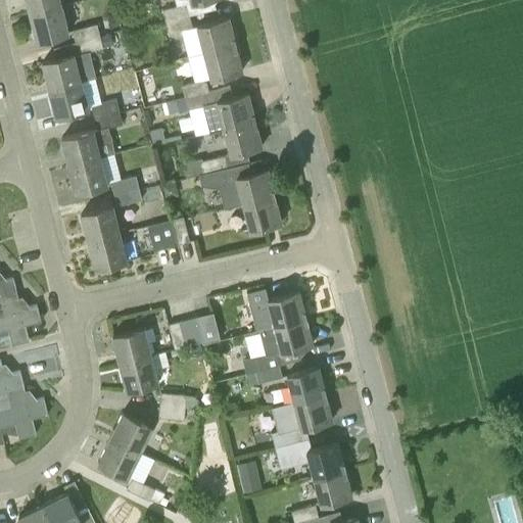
[(26,0),(30,13),(61,5),(60,0),(26,0)]
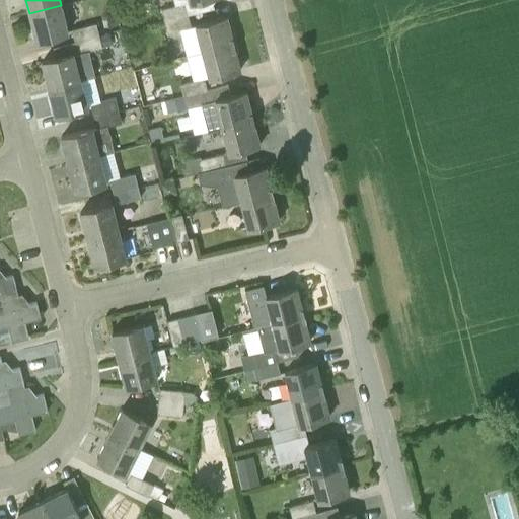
[(160,9),(163,21),(187,15),(183,3),(160,9)]
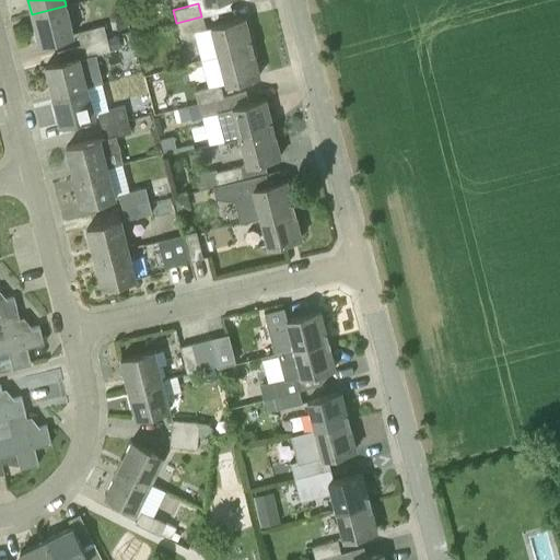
[(66,6),(32,14),(39,43),(73,34),(66,6)]
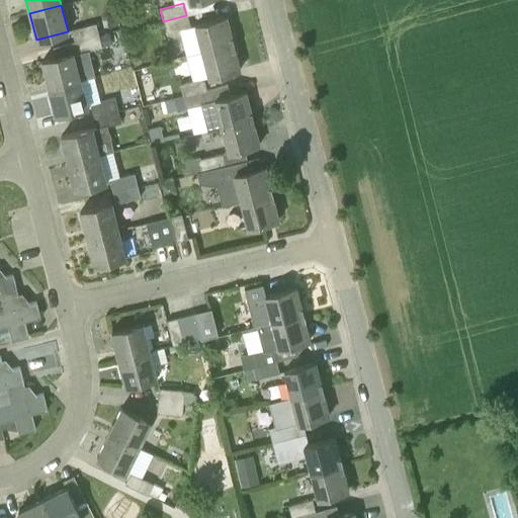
[(118,15),(122,29),(135,26),(131,11),(118,15)]
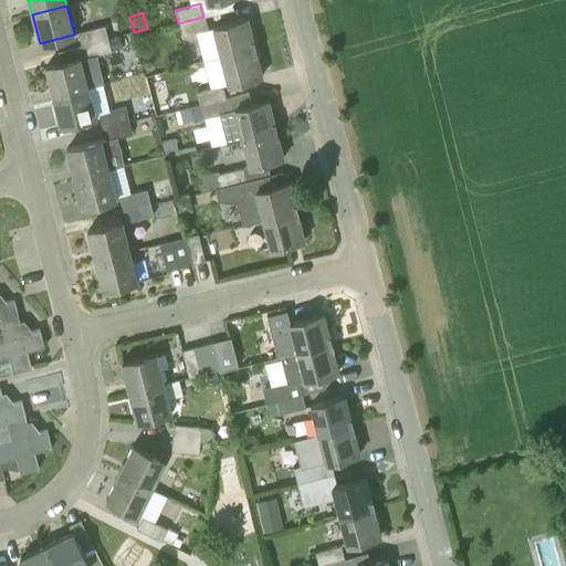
[(203,17),(178,23),(182,35),(208,29),(203,17)]
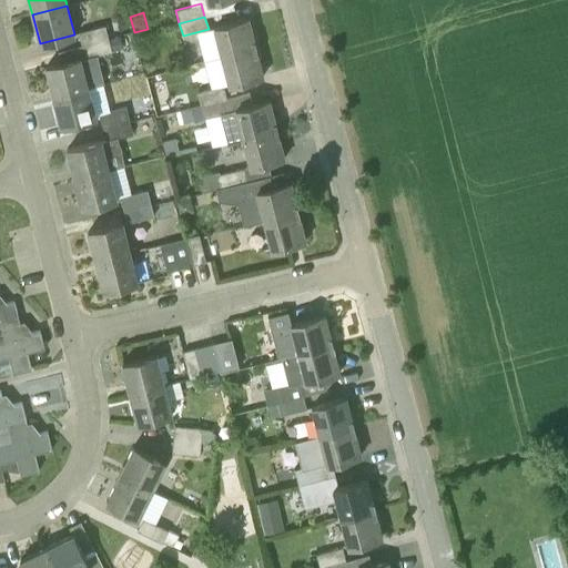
[(222,57),(256,47),(249,19),(214,28),(222,57)]
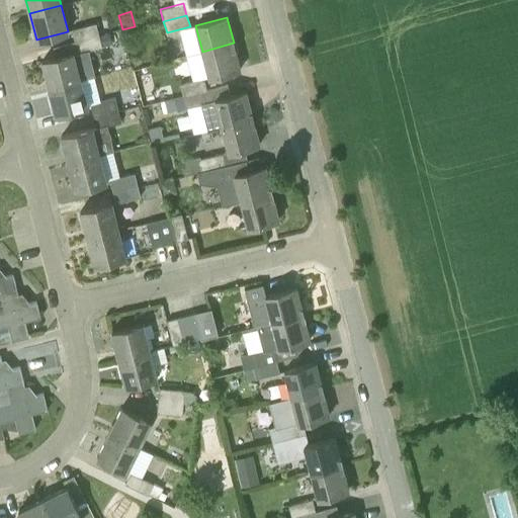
[(75,41),(99,34),(96,22),(72,29),(75,41)]
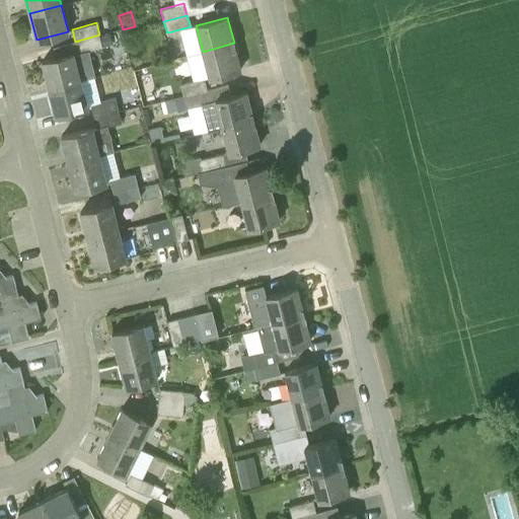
[(109,32),(99,35),(101,45),(102,47),(113,44),(109,32)]
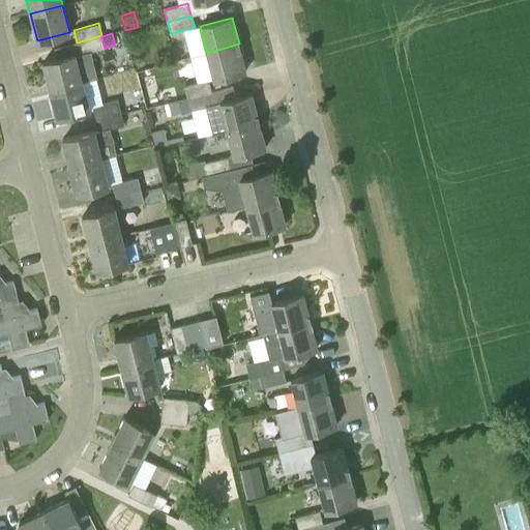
[(101,36),(101,35),(77,42),(79,53),(42,62),(50,90),(82,82),(82,81),(89,80),(83,54),(105,48),(104,46),(101,36)]
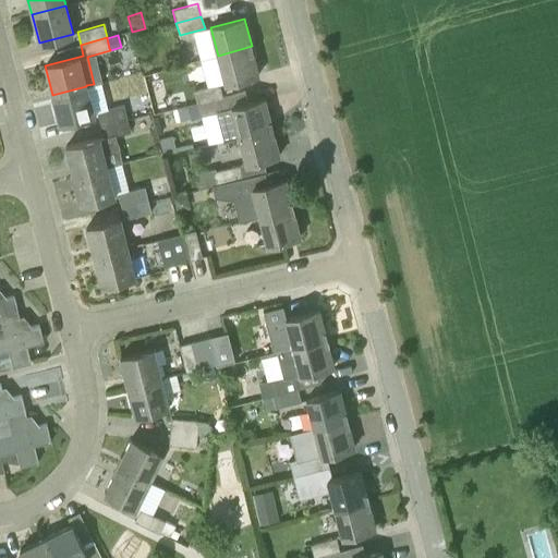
[(259,74),(252,46),(218,56),(225,83),(259,74)]
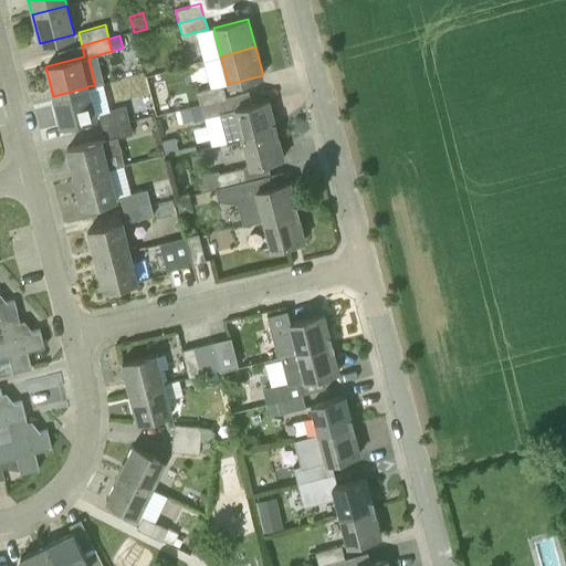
[(200,104),(226,97),(223,85),(197,92),(200,104)]
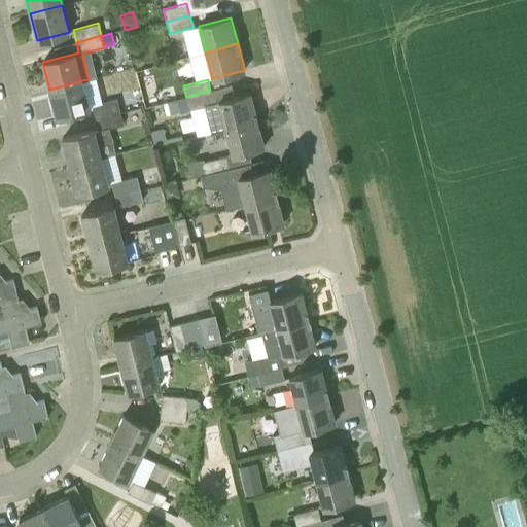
[(89,108),(81,81),(49,90),(57,116),(89,108)]
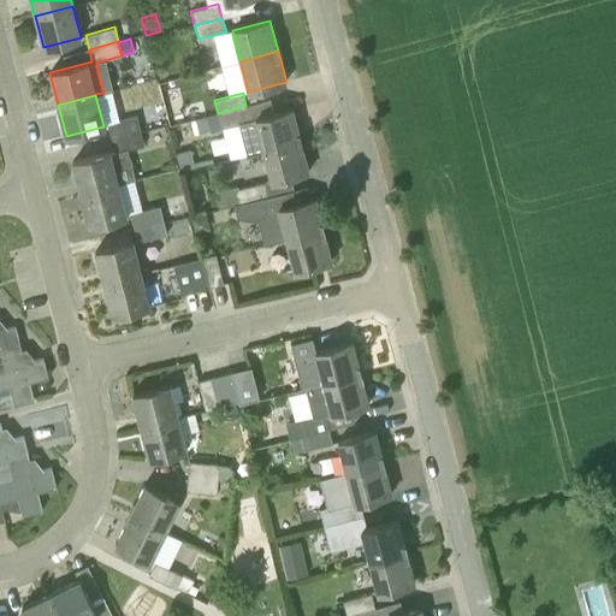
[(246,106),(218,113),(221,128),(237,124),(246,154),(264,150),(301,141),(292,110),(273,114),(270,100),(246,106)]
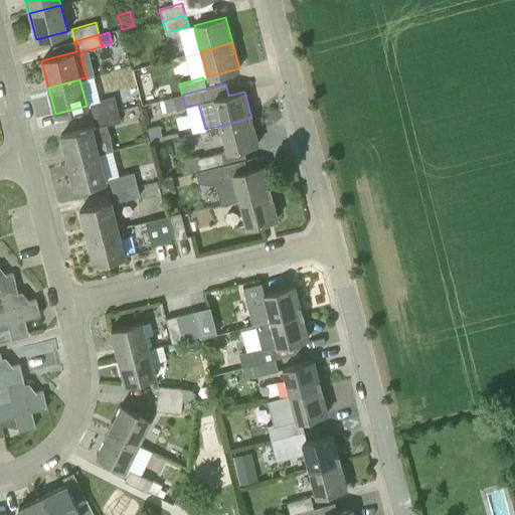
[(175,110),(185,107),(182,95),(172,98),(173,99),(165,101),(168,112),(175,110)]
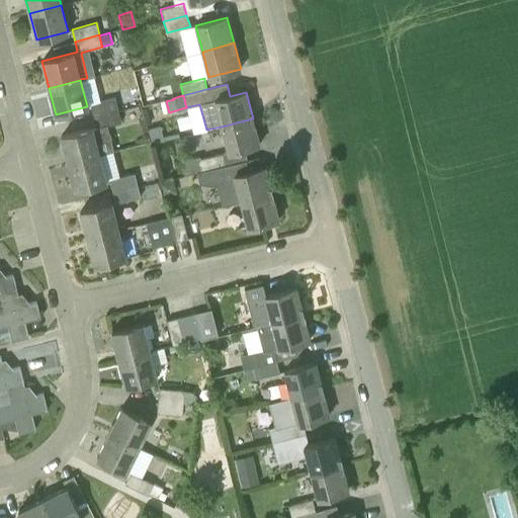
[(92,116),(117,109),(114,97),(90,103),(92,116)]
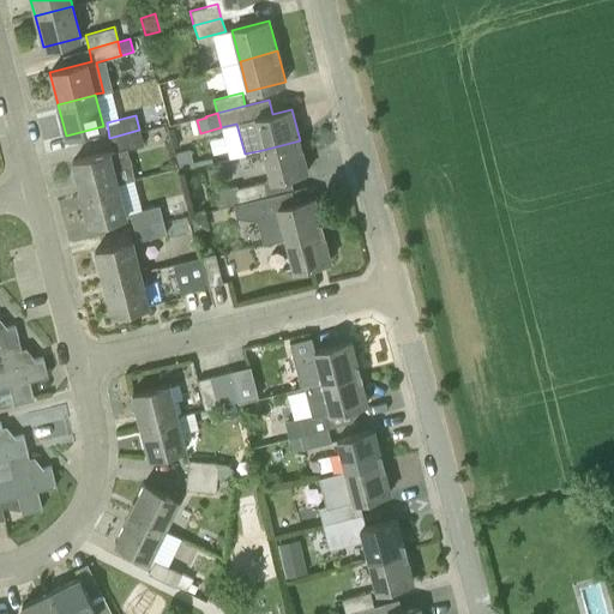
[(139,130),(109,138),(113,152),(143,144),(139,130)]
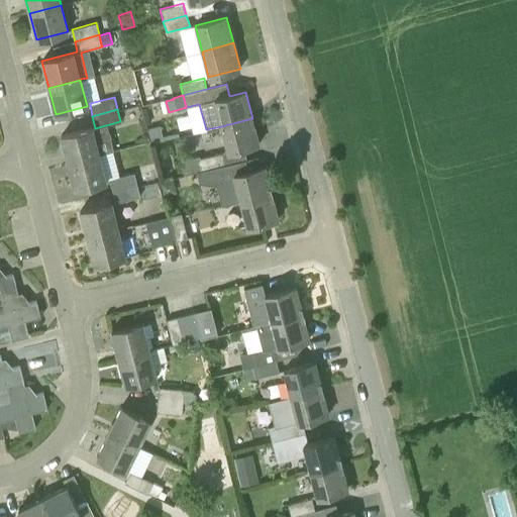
[(260,143),(252,118),(221,126),(227,151),(260,143)]
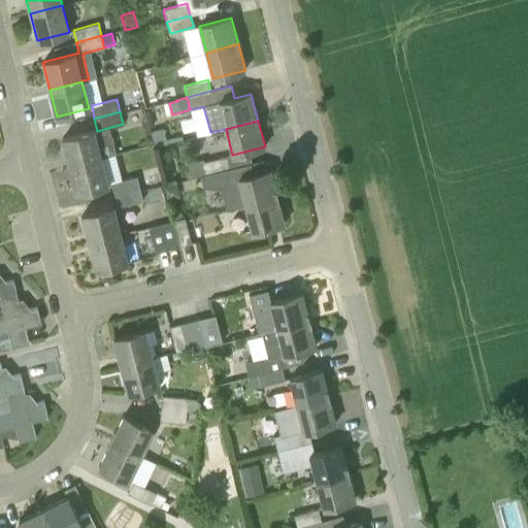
[(94,130),(62,138),(69,166),(101,158),(94,130)]
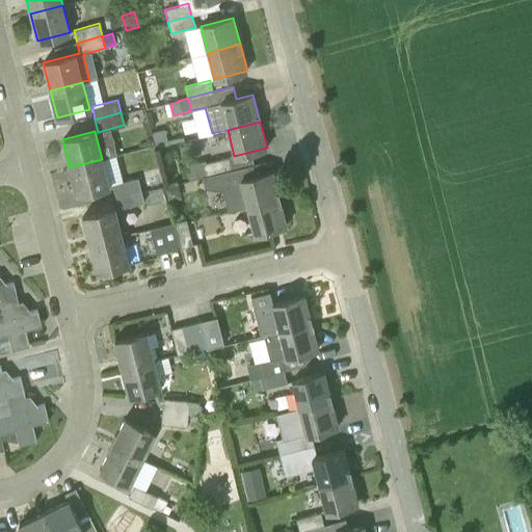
[(230,157),(205,163),(208,175),(233,169),(230,157)]
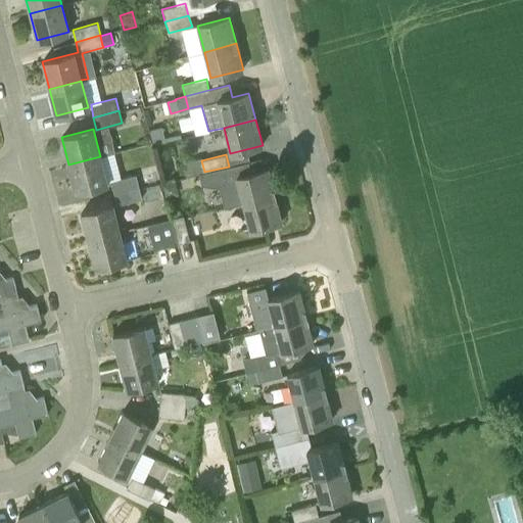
[(107,183),(100,156),(68,164),(76,191),(107,183)]
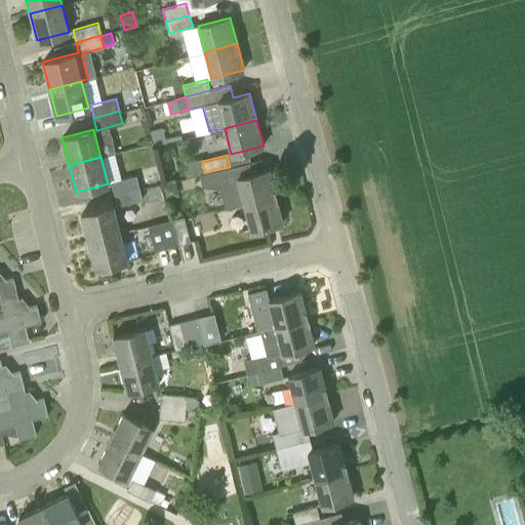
[(205,172),(202,161),(202,158),(183,163),(186,177),(200,173),(205,172)]
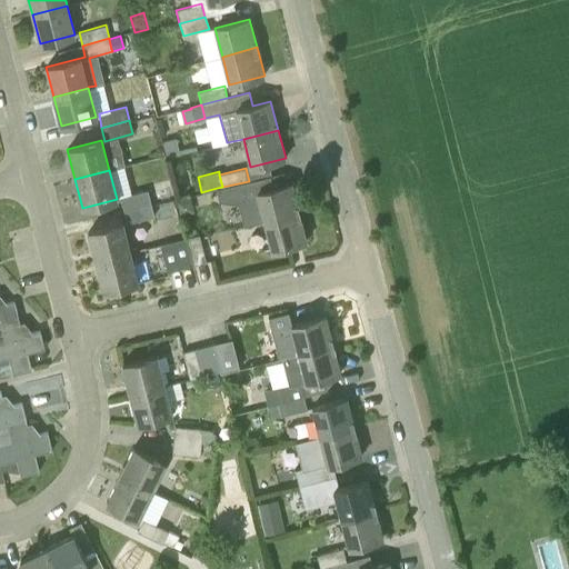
[(265,221),(299,212),(291,183),(273,188),(270,176),(249,181),(222,187),(217,188),(219,201),(238,203),(243,226),(265,221)]
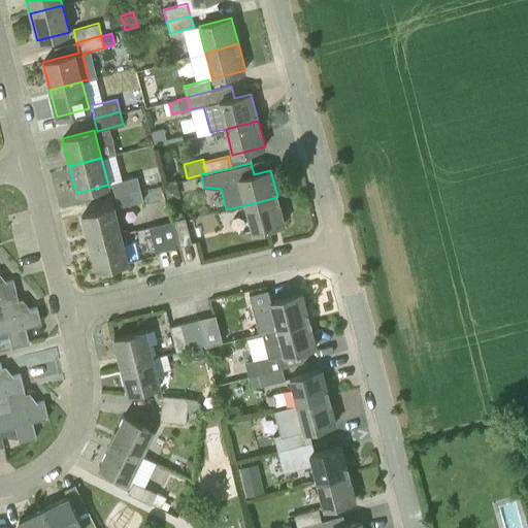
[(114,194),(140,188),(137,175),(112,183),(114,194)]
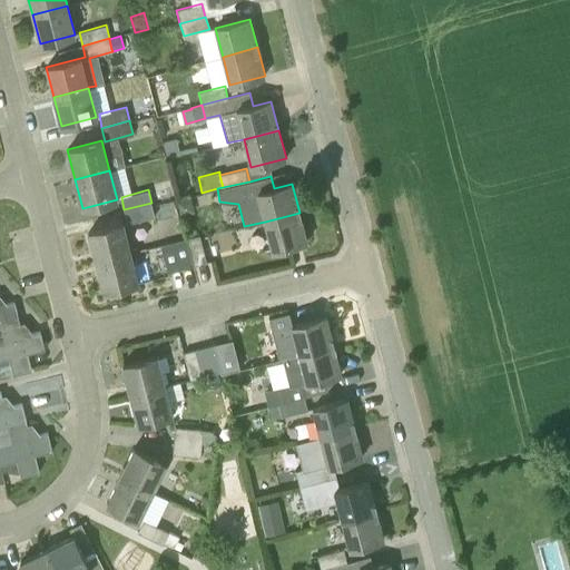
[(189,213),(192,208),(189,198),(177,202),(180,215),(189,213)]
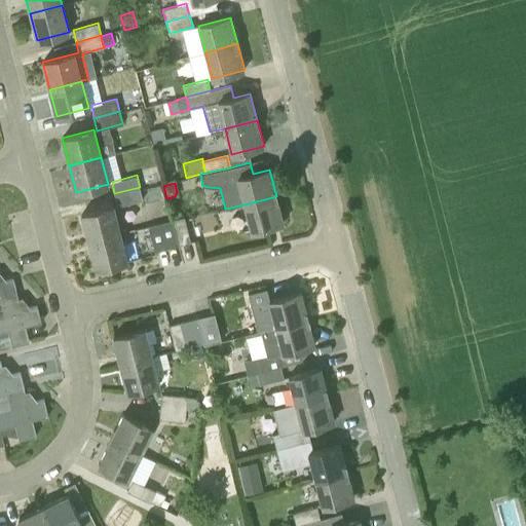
[(143,199),(140,187),(114,193),(118,207),(143,199)]
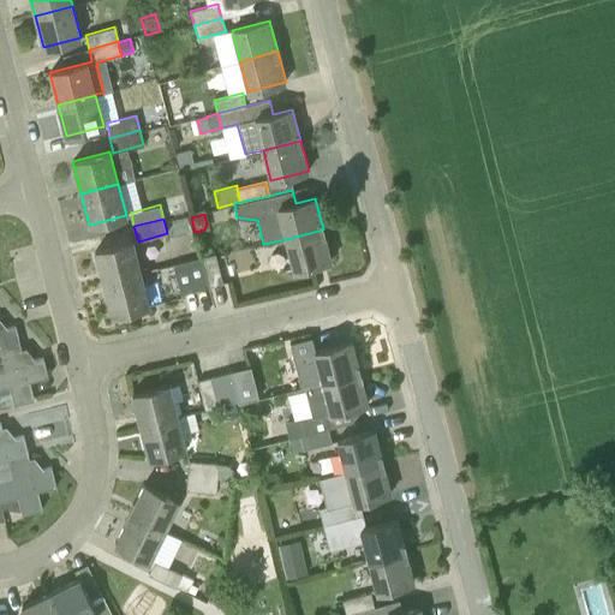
[(323,230),(286,239),(293,269),(332,260),(323,230)]
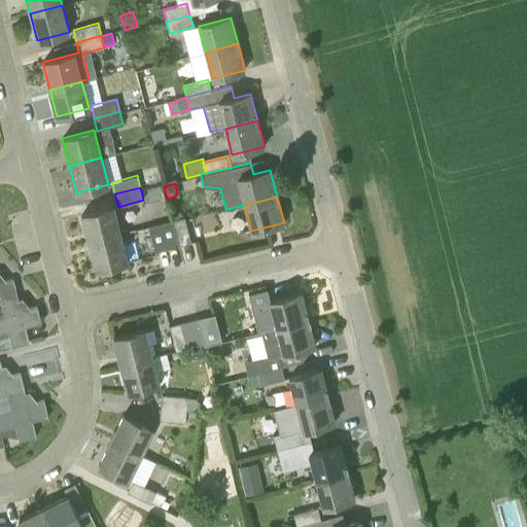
[(120,234),(114,207),(81,215),(89,242),(120,234)]
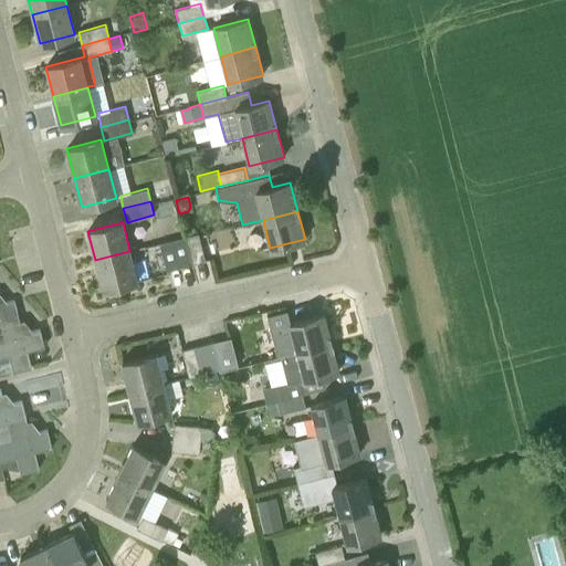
[(198,233),(185,237),(192,263),(205,260),(198,233)]
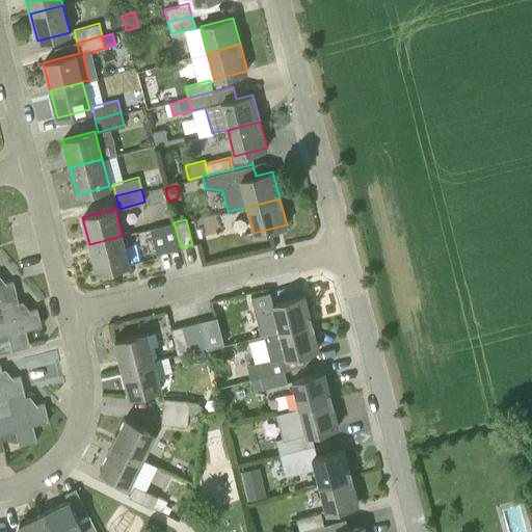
[(181,247),(174,222),(162,225),(168,250),(181,247)]
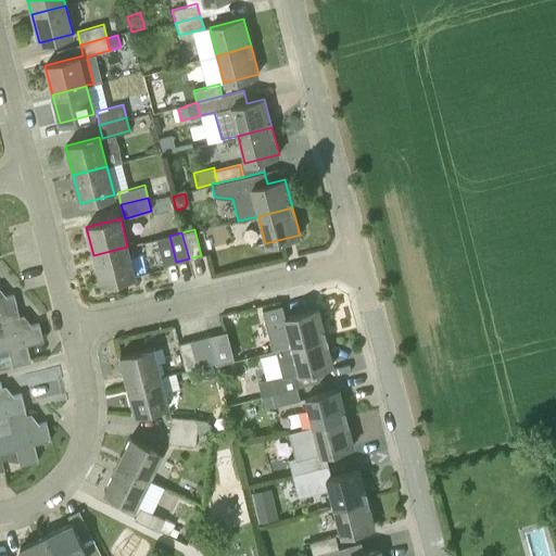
[(164,265),(176,262),(169,236),(158,239),(161,253),(164,265)]
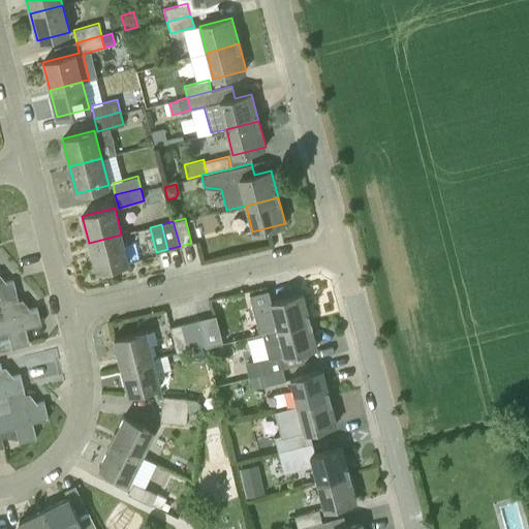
[(121,235),(89,243),(96,270),(128,262),(121,235)]
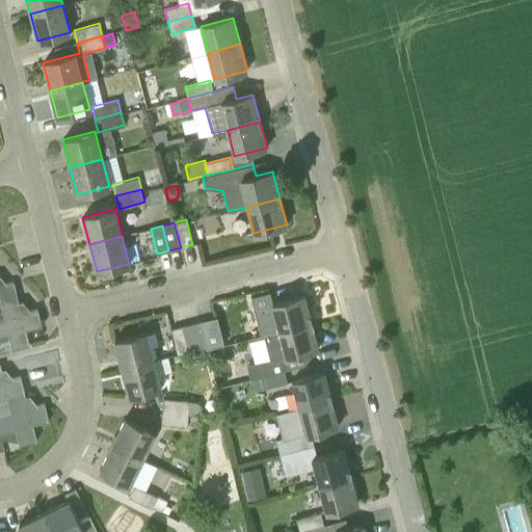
[(0,318),(5,318),(1,302),(18,298),(14,282),(0,285),(0,318)]
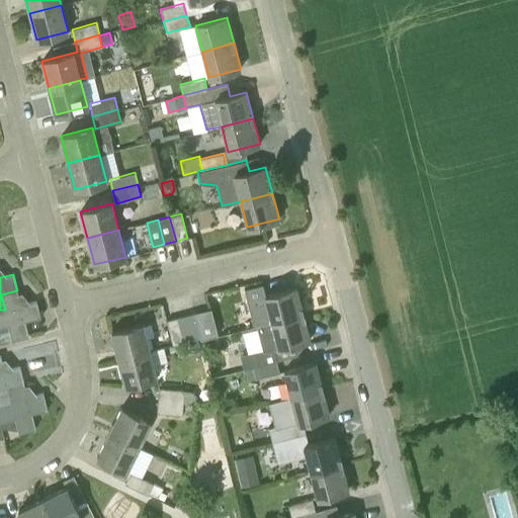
[(257,326),(271,322),(304,314),(296,287),(265,295),(262,286),(245,290),(254,327),(257,326)]
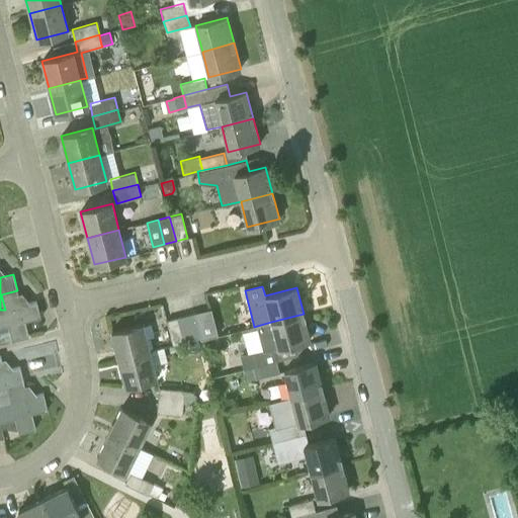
[(21,305),(17,290),(1,294),(5,310),(0,310),(0,327),(8,325),(12,340),(28,336),(25,321),(40,317),(36,300),(21,305)]
